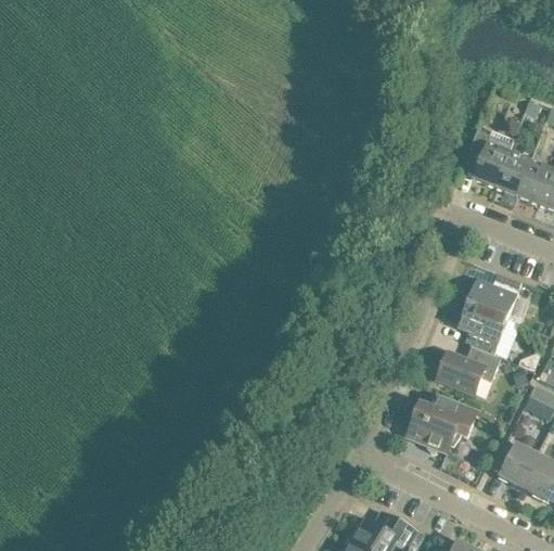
[(541,105),(528,100),(524,112),(537,116),(541,105)]
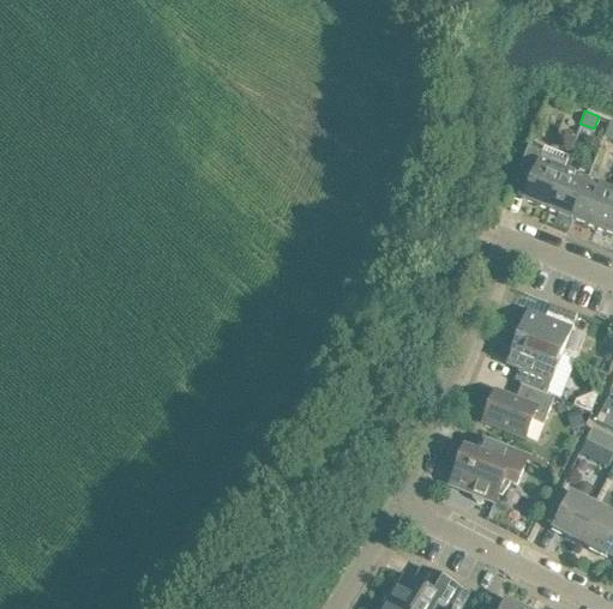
[(562,167),(568,152),(544,143),(541,149),(527,143),(512,179),(527,184),(522,196),(547,206),(563,167),(562,167)]
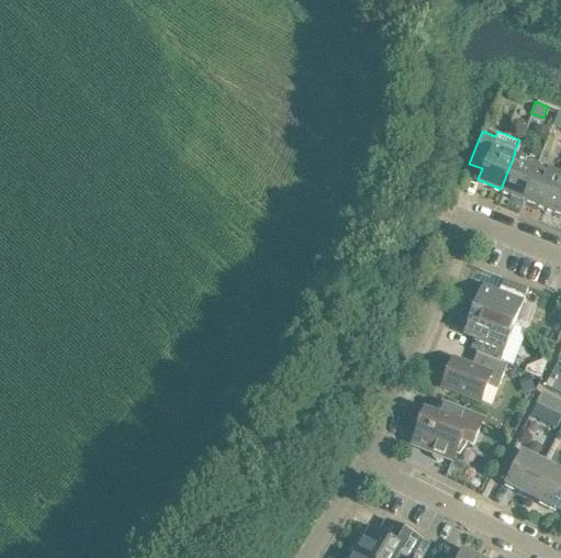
[(537,162),(515,153),(501,189),(523,198),(537,162)]
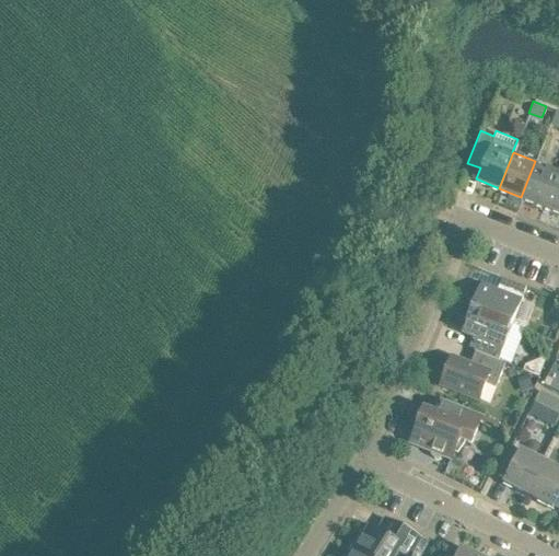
[(557,170),(535,161),(521,197),(543,205),(557,170)]
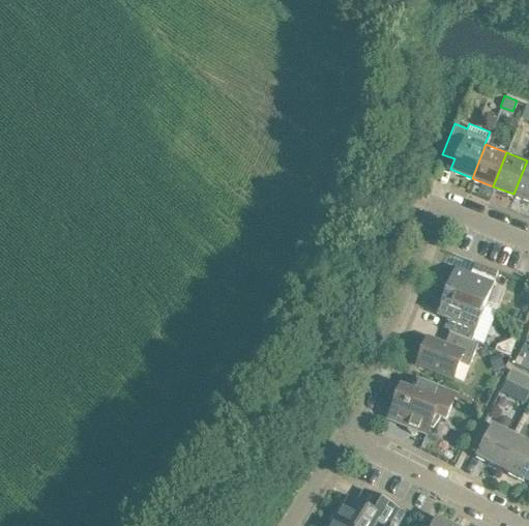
[(528,161),(527,161),(513,194),(528,200),(528,161)]
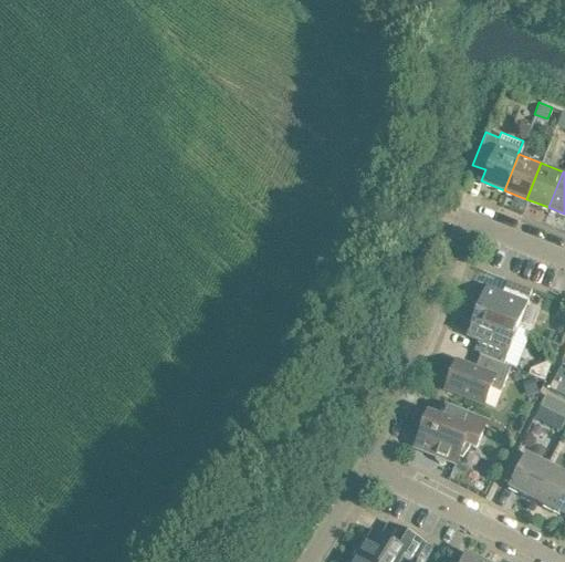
[(485,283),(475,309),(516,325),(531,288),(506,278),(502,290),(485,283)]
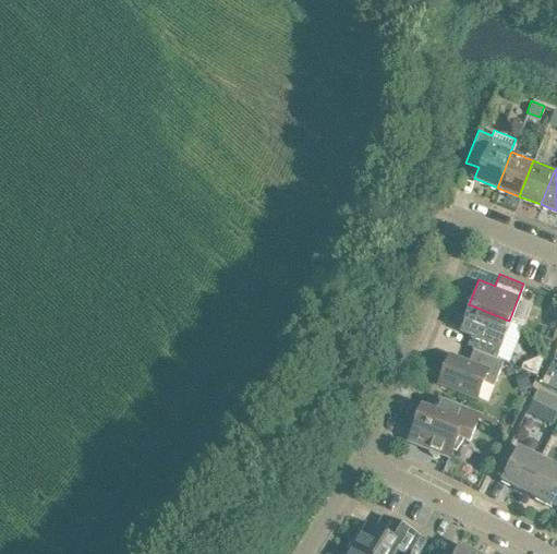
[(471,347),(472,348),(479,350),(495,357),(509,321),(469,304),(459,328),(475,335),(471,347)]
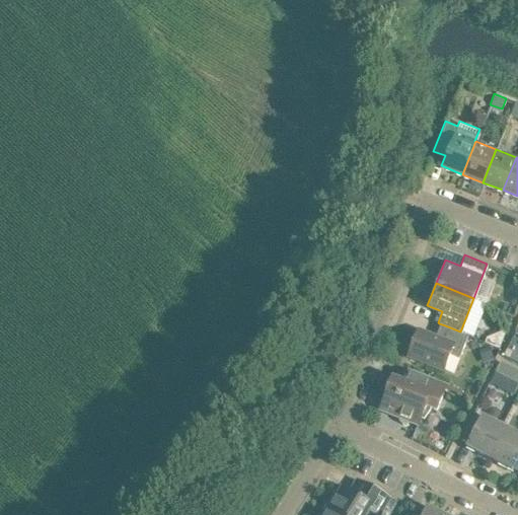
[(418,327),(408,354),(443,368),(449,352),(458,356),(467,335),(460,332),(445,325),(441,337),(418,327)]
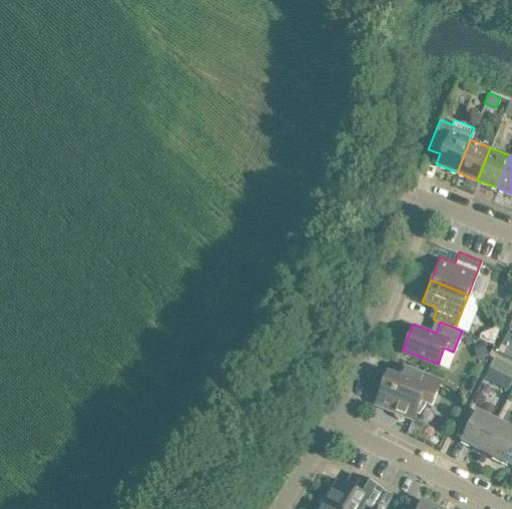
[(479,332),(477,337),(493,343),(500,325),(498,324),(479,332)]
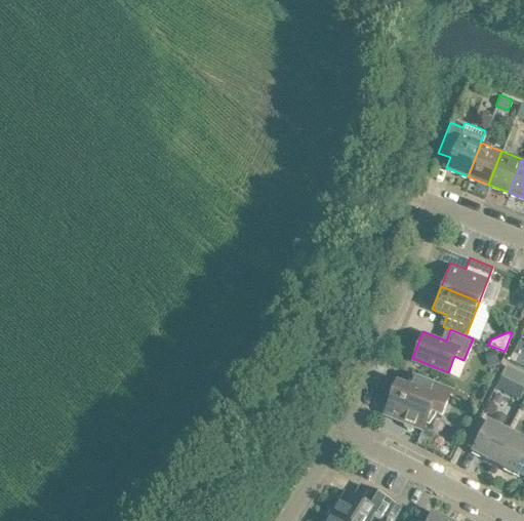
[(523,341),(517,337),(508,357),(515,360),(519,353),(523,355),(523,341)]
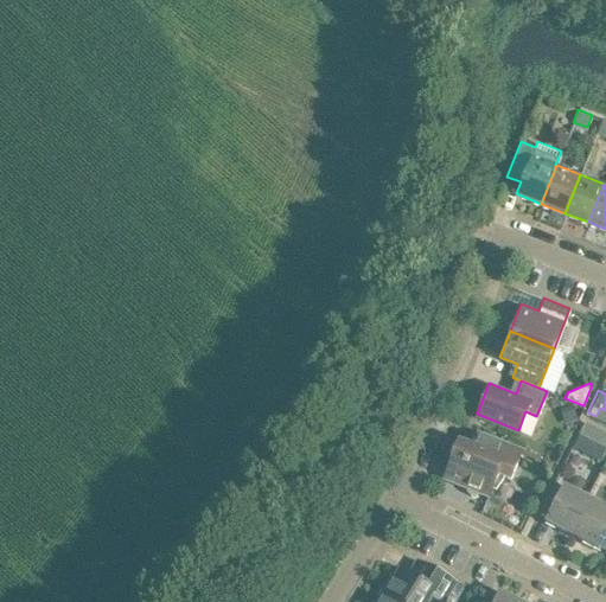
[(605,410),(600,408),(595,416),(605,421),(605,410)]
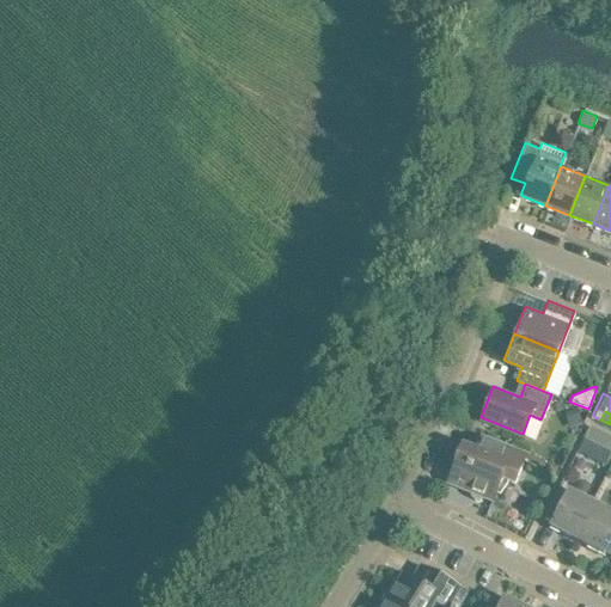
[(584,436),(578,449),(587,454),(594,441),(610,449),(610,433),(590,423),(584,436)]
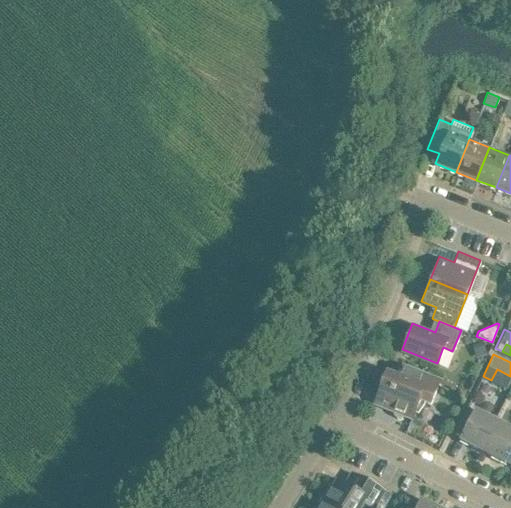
[(430,403),(439,378),(402,364),(398,375),(387,371),(374,402),(392,409),(394,413),(397,416),(401,416),(404,414),(411,417),(419,398),(430,403)]
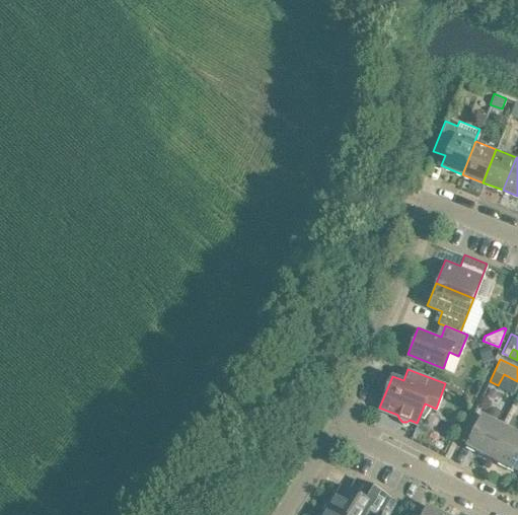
[(482,414),(479,418),(471,414),(460,437),(467,441),(465,444),(486,454),(502,424),(482,414)]
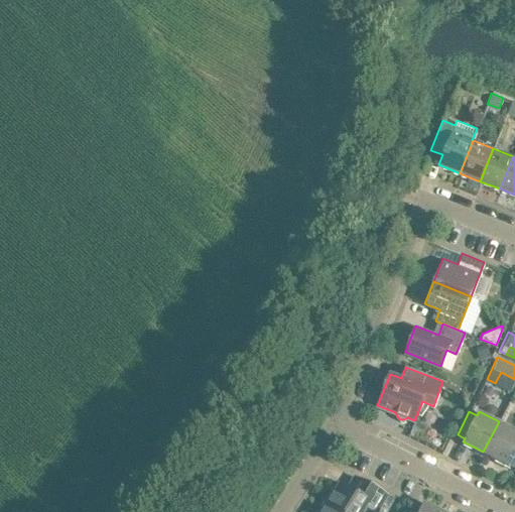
[(514,436),(514,429),(499,421),(483,452),(502,462),(514,436)]
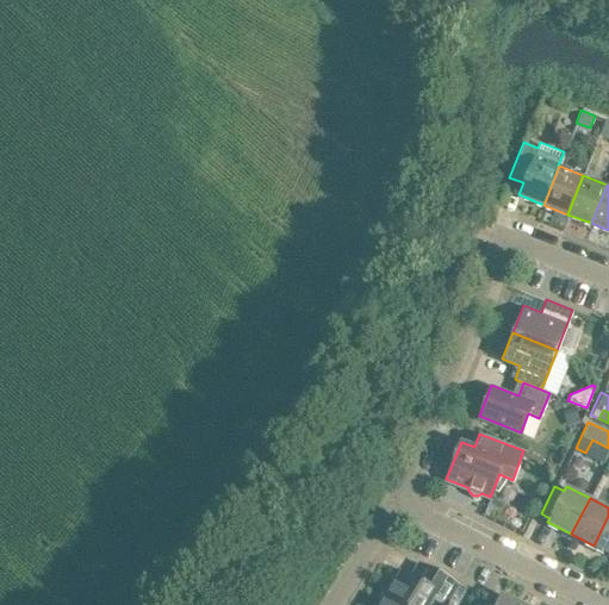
[(608,516),(594,546),(608,553),(608,516)]
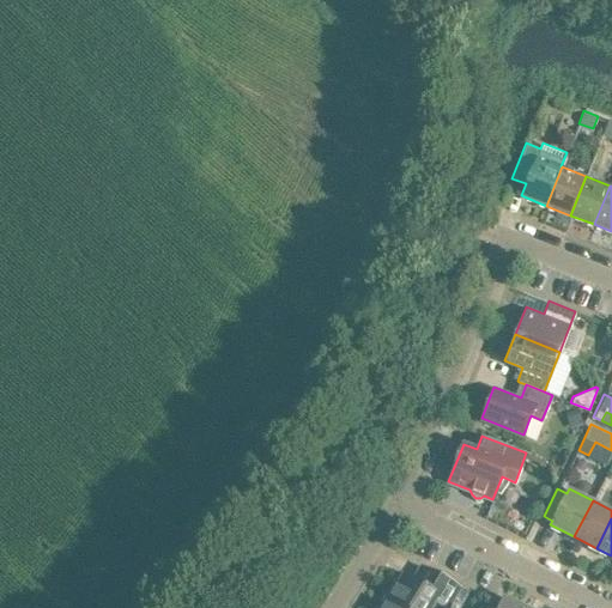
[(404,571),(399,579),(395,578),(385,596),(404,607),(429,607),(434,602),(444,607),(459,585),(422,563),(412,576),(404,571)]
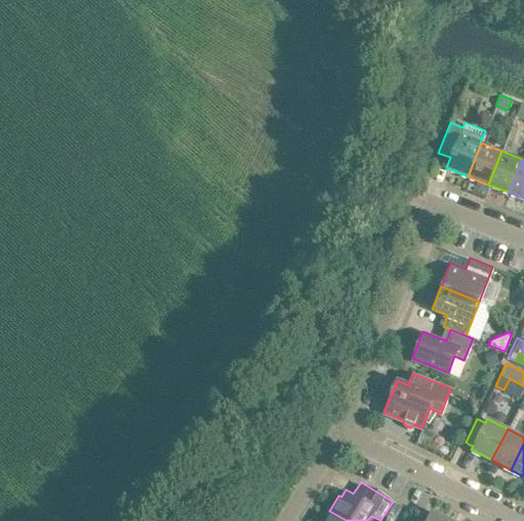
[(432,510),(430,513),(426,520),(450,520),(451,520),(432,510)]
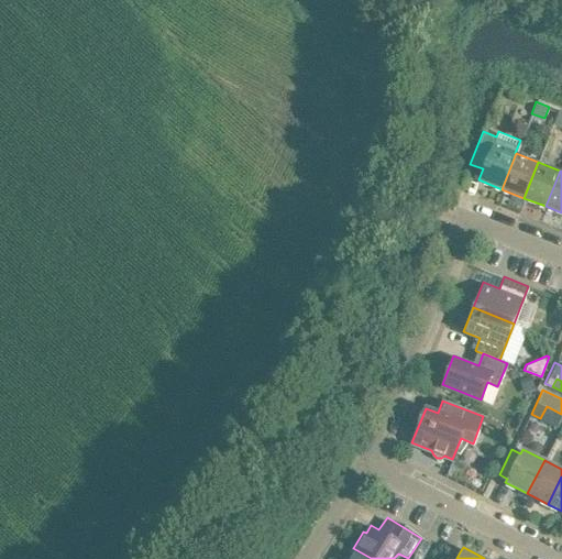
[(371,558),(353,548),(345,558),(371,558)]
